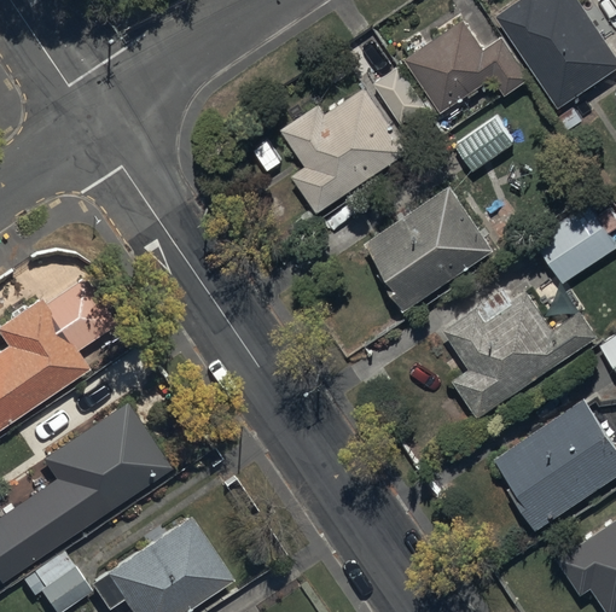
[(519,0),(497,16),(558,109),(615,69),(615,57),(577,0),(519,0)]
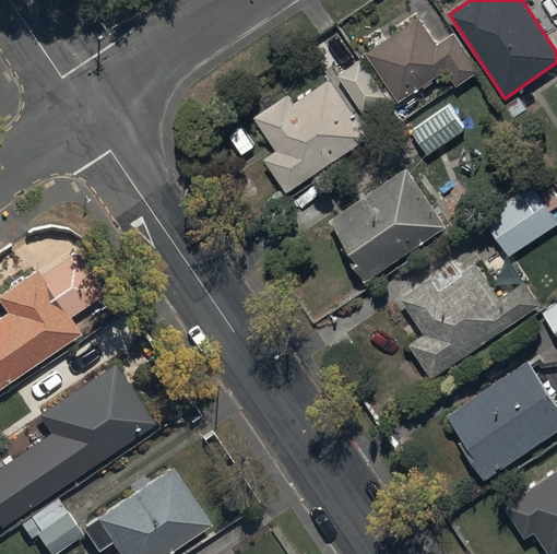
[(436,47),(416,19),(365,55),(390,90),(384,94),(393,105),(442,70),(454,87),(478,71),(453,35),(436,47)]
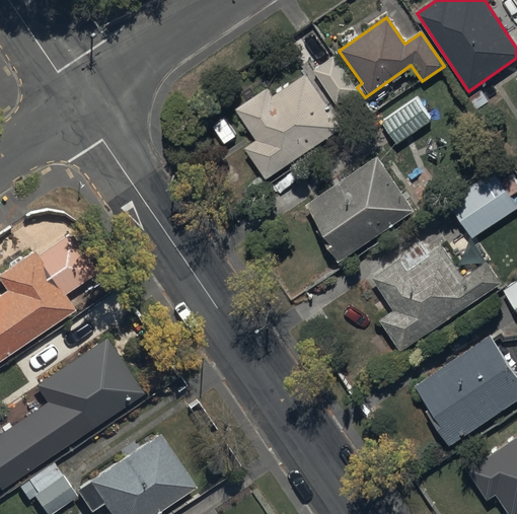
[(335,57),(312,71),(335,104),(357,90),(335,57)]
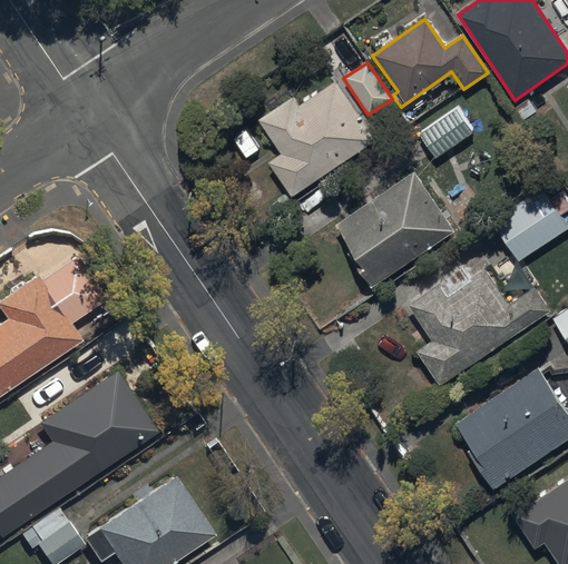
[(295,98),(258,119),(278,152),(268,159),(289,194),(375,144),(339,80),(297,104),(295,98)]
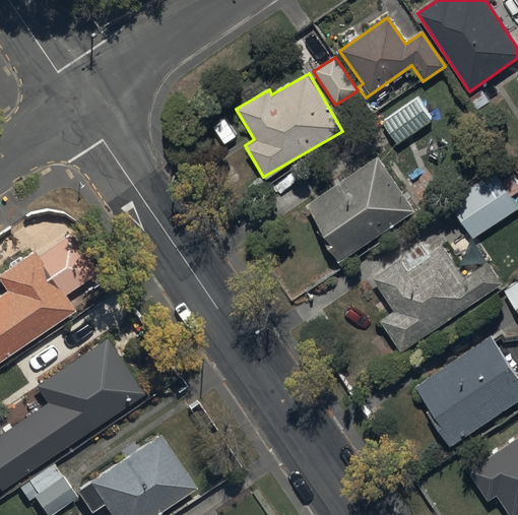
[(431,122),(416,102),(382,124),(396,145),(431,122)]
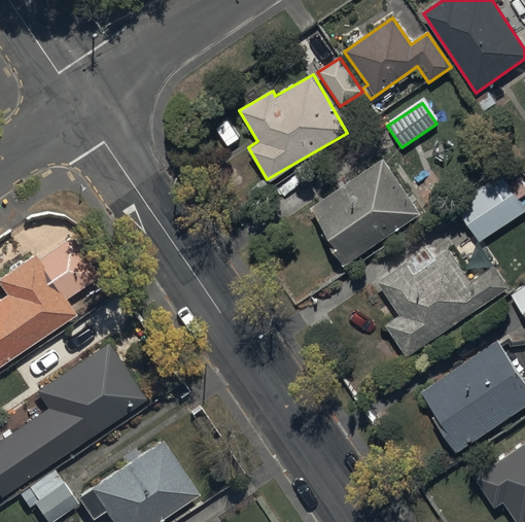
[(420,212),(382,157),(313,205),(339,243),(331,247),(344,266),(420,212)]
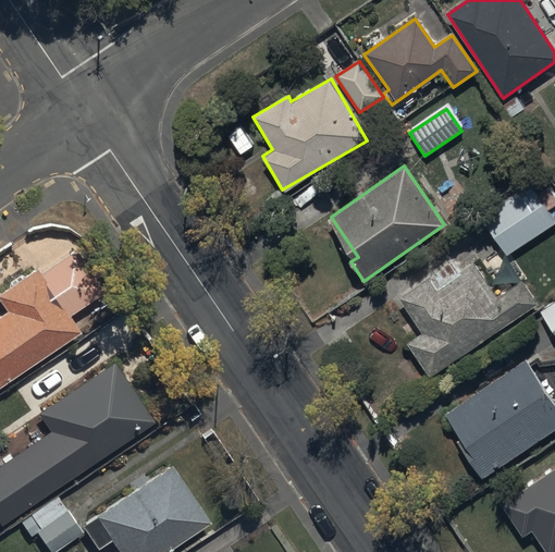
[(529,183),(528,184),(480,219),(507,258),(554,223),(554,221),(547,211),(554,205),(554,199),(549,191),(539,197),(529,183)]
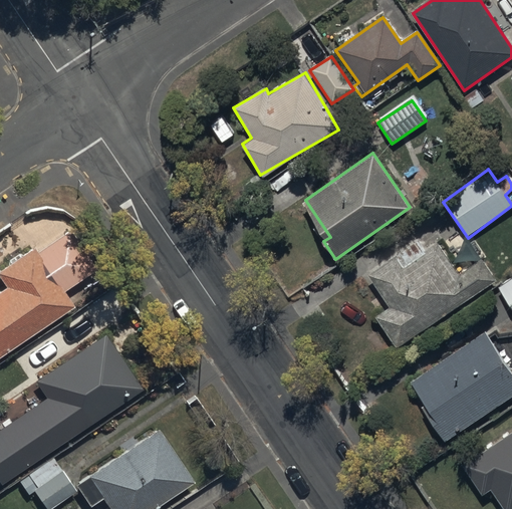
[(0,355),(70,307),(62,294),(97,271),(70,232),(34,256),(29,249),(0,269),(0,279),(5,287),(0,290),(0,355)]
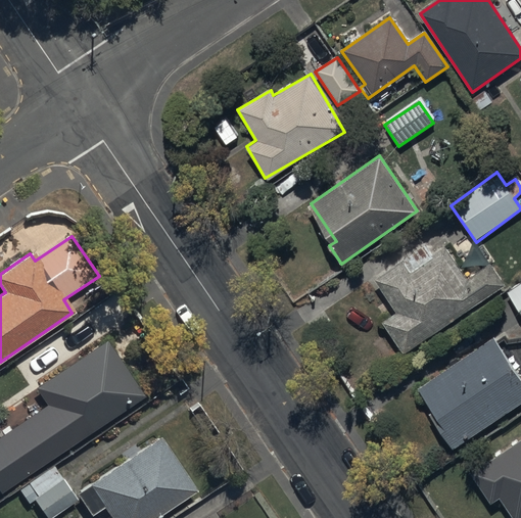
[(404,352),(504,284),(488,263),(467,277),(445,247),(411,271),(403,260),(374,280),(395,312),(381,321),(404,352)]
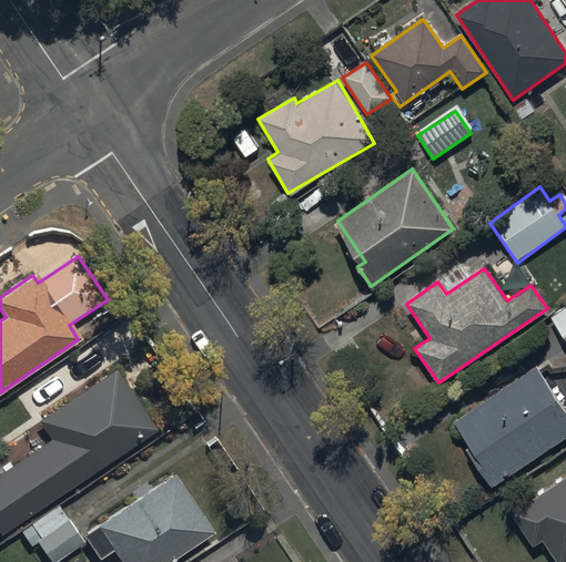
[(565,307),(551,319),(565,339),(565,307)]
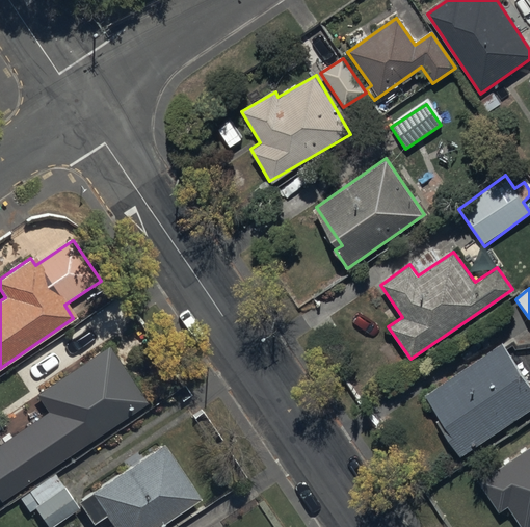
[(529,381),(503,342),(501,343),(426,393),(443,417),(436,421),(461,457),(529,412),(529,381)]
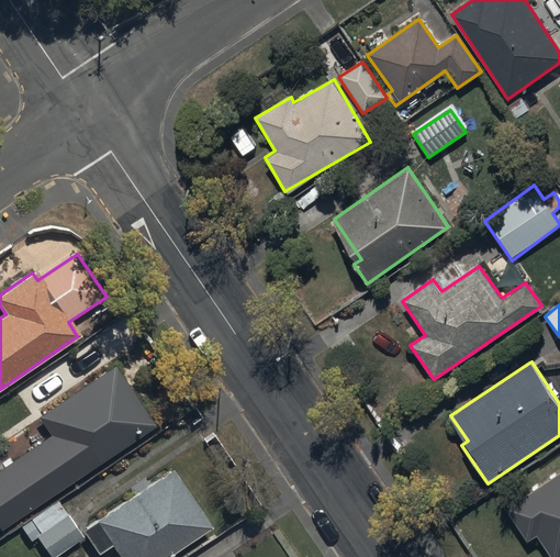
[(154,431),(114,372),(36,424),(48,442),(0,475),(0,535),(154,431)]
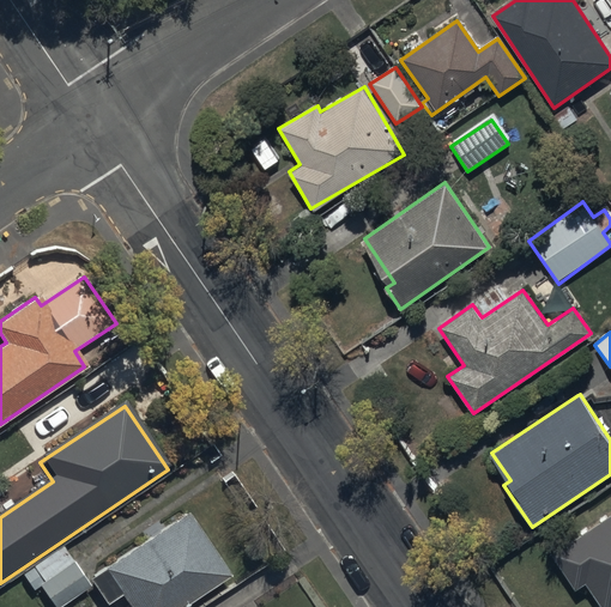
[(182,606),(228,576),(183,511),(88,577),(107,605),(118,599),(122,606),(182,606)]
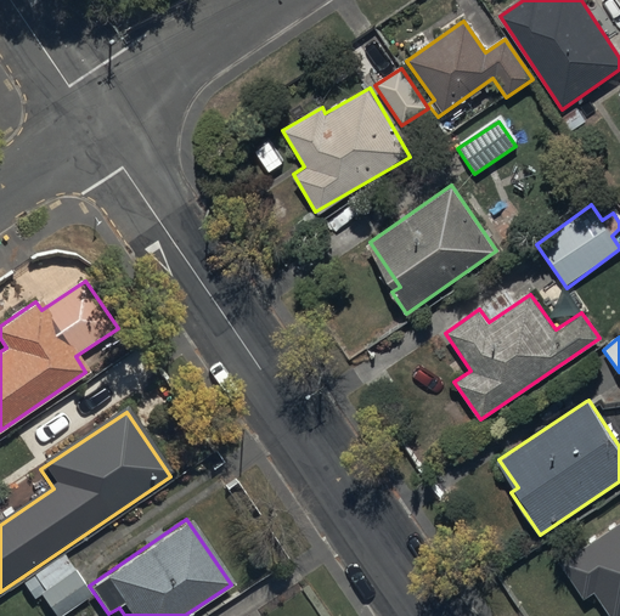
[(592,591),(609,615),(619,615),(619,520),(558,565),(581,598),(592,591)]
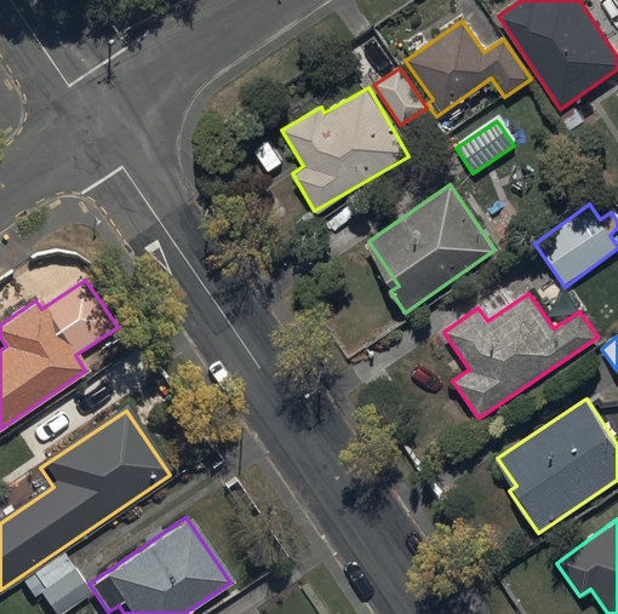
[(90,595),(61,555),(19,585),(30,601),(38,596),(51,613),(64,613),(90,595)]
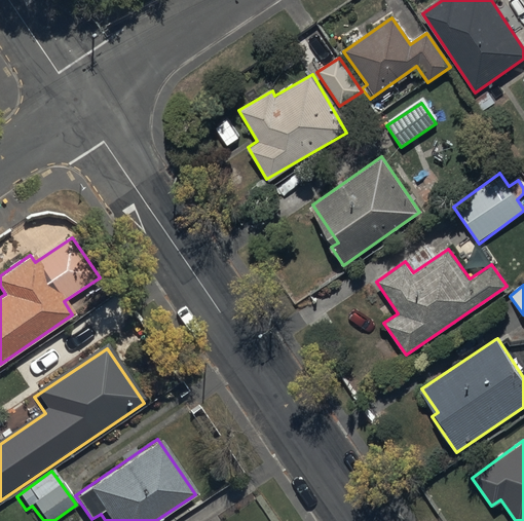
All buildings are outlined.
